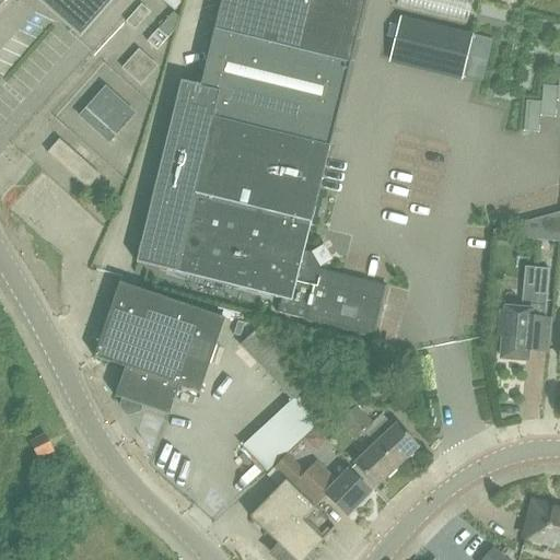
[(0,0),(0,7),(6,0),(38,0),(80,36),(111,0),(0,0)]
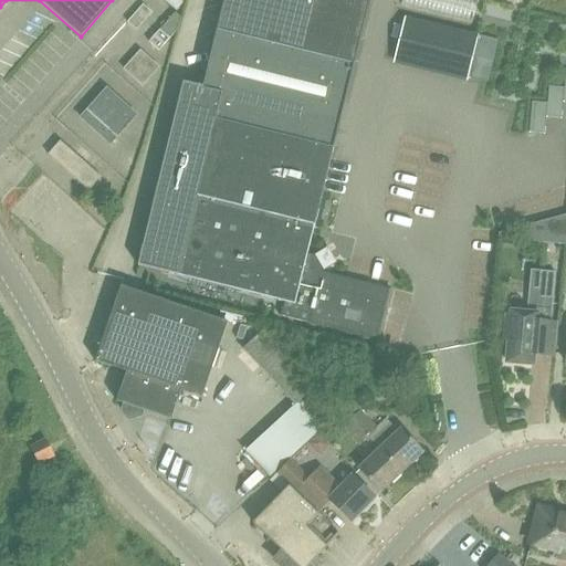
[(306,254),(369,0),(224,0),(203,83),(177,82),(129,273),(176,284),(177,274),(284,301),(281,315),(377,338),(390,287),(322,271),(334,261),(326,249),(315,255),(306,254)]
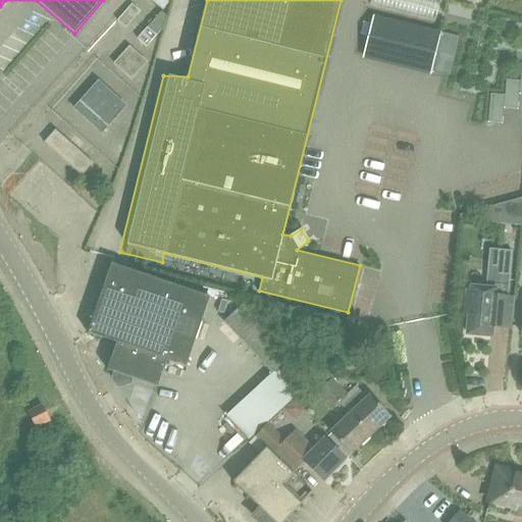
[(361,0),(362,2),(509,39),(518,0),(361,0)]
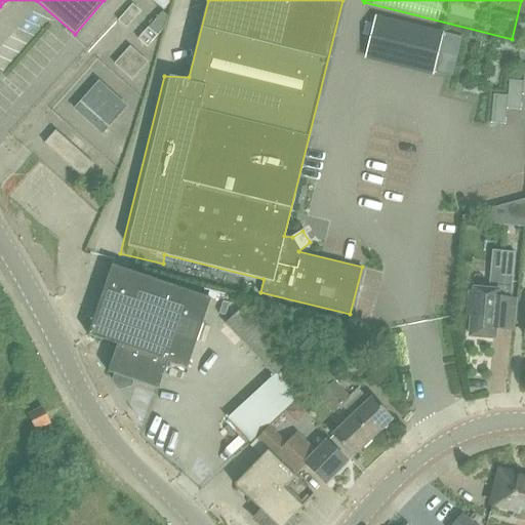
[(139,31),(152,11),(139,4),(128,24),(139,31)]
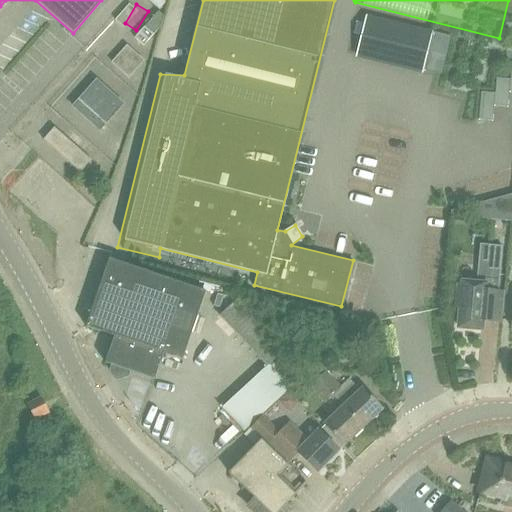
[(158,11),(144,27),(135,37),(143,45),(153,34),(159,28),(163,16),(158,11)]
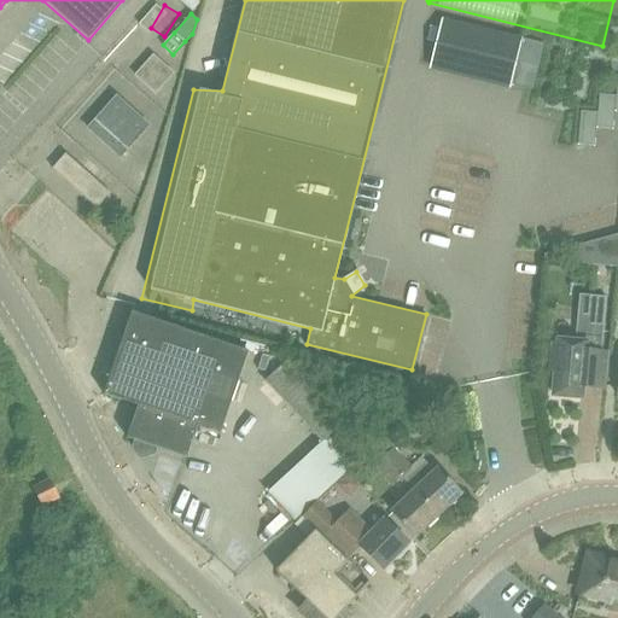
[(442,18),(429,69),(509,88),(511,87),(534,92),(544,46),(522,40),(523,38),(442,18)]
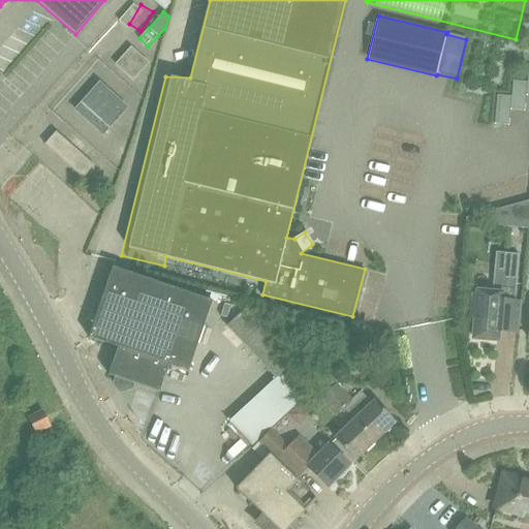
[(117,63),(133,79),(148,62),(131,47),(117,63)]
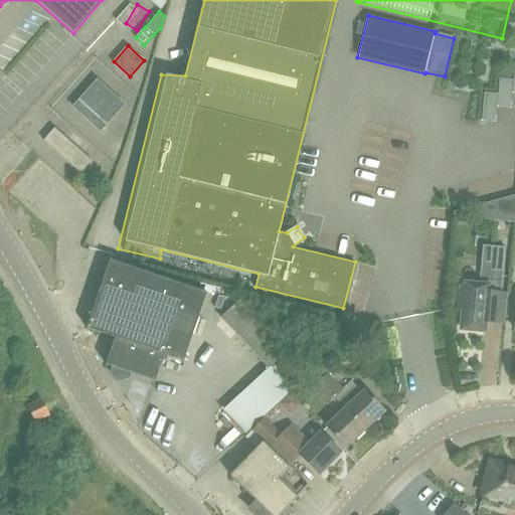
[(499,78),(498,93),(497,106),(511,108),(512,92),(513,81),(499,78)]
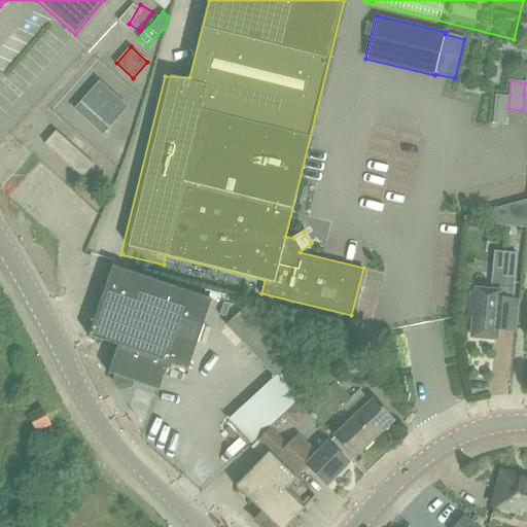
[(75,109),(103,133),(127,106),(100,81),(75,109)]
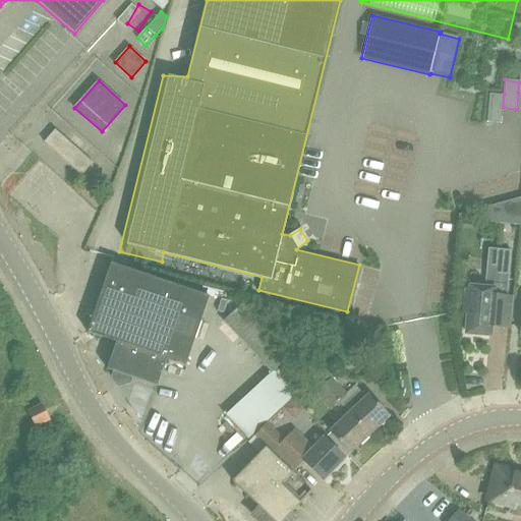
[(489,94),(487,121),(502,123),(504,94),(489,94)]
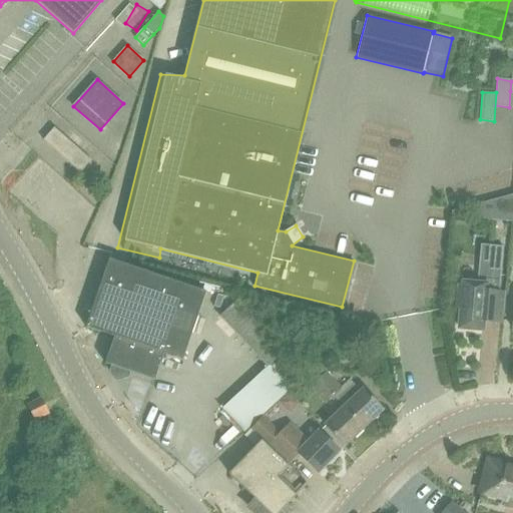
[(73,143),(65,136),(54,126),(43,139),(80,171),(91,159),(73,143)]
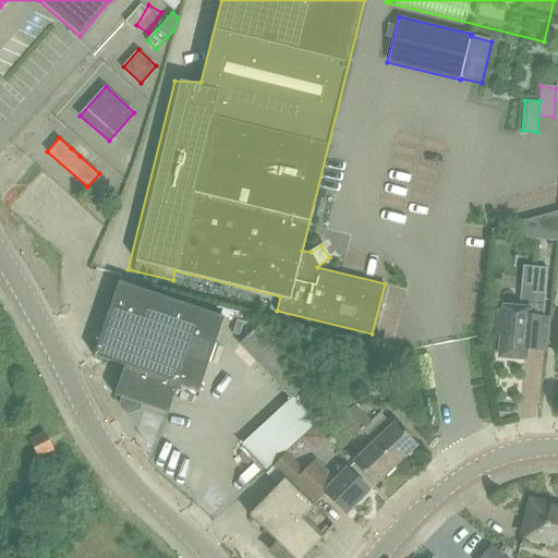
[(557,209),(540,215),(537,238),(557,240),(557,226),(557,209)]
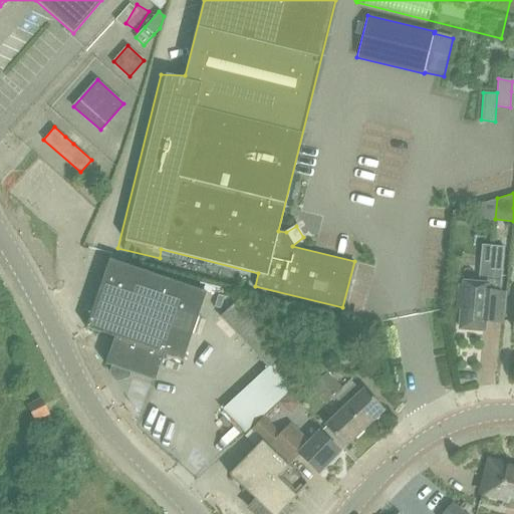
[(461,328),(483,330),(486,301),(499,302),(504,246),(482,244),(478,283),(465,282),(465,285),(461,285),(459,308),(463,309),(461,328)]
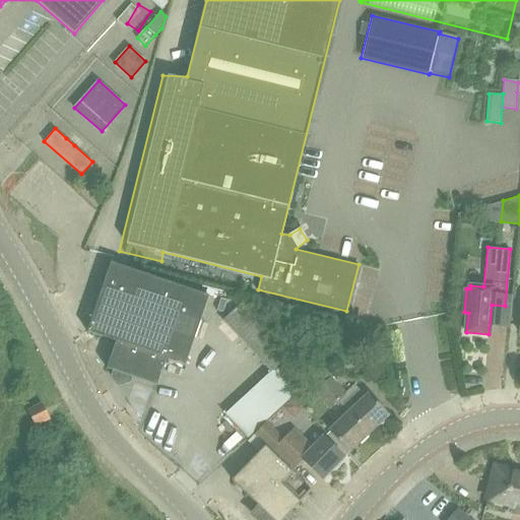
[(209,296),(112,262),(87,331),(117,341),(108,368),(157,385),(167,358),(186,365),(209,296)]
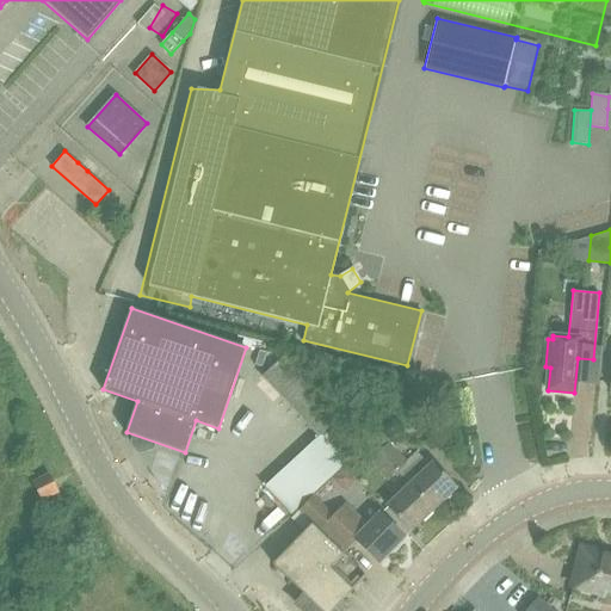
[(396,471),(397,471),(409,486),(432,510),(456,487),(433,463),(431,466),(417,451),(407,461),(395,448),(397,445),(393,440),(390,442),(376,426),(365,438),(378,452),(396,471)]
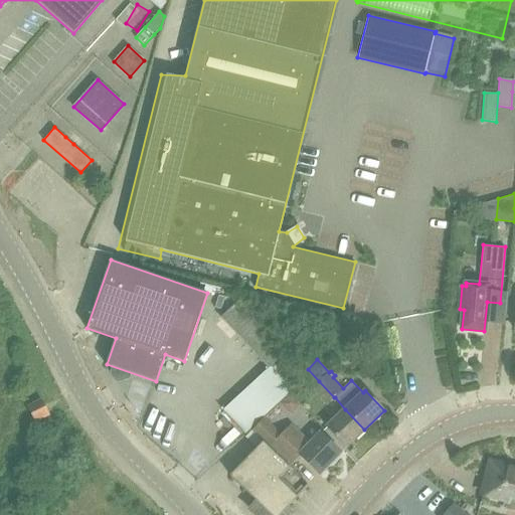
[(326,405),(334,397),(319,381),(311,389),(326,405)]
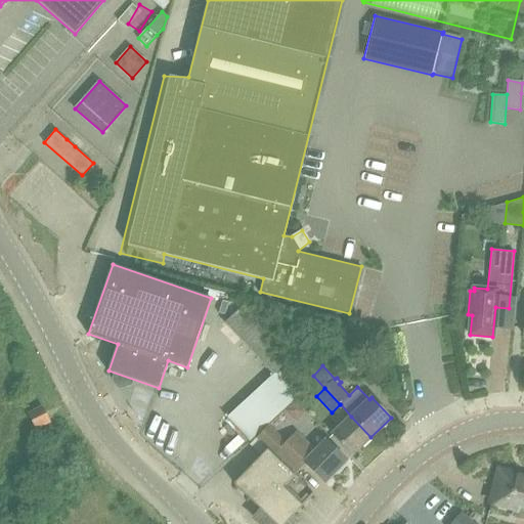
[(36,428),(50,421),(43,406),(29,413),(36,428)]
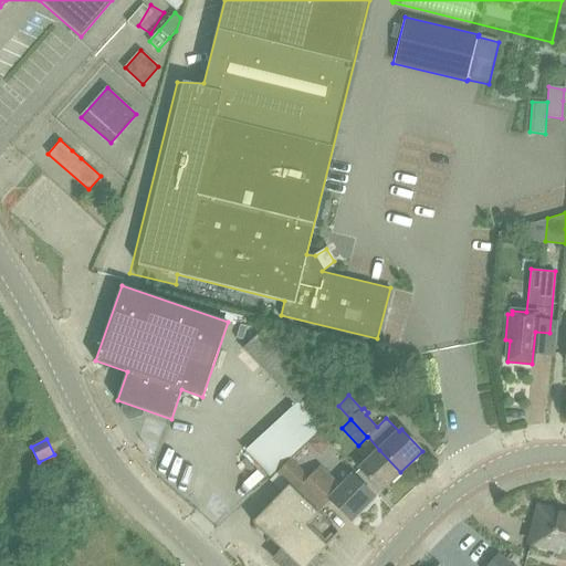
[(380,491),(400,472),(379,450),(359,469),(380,491)]
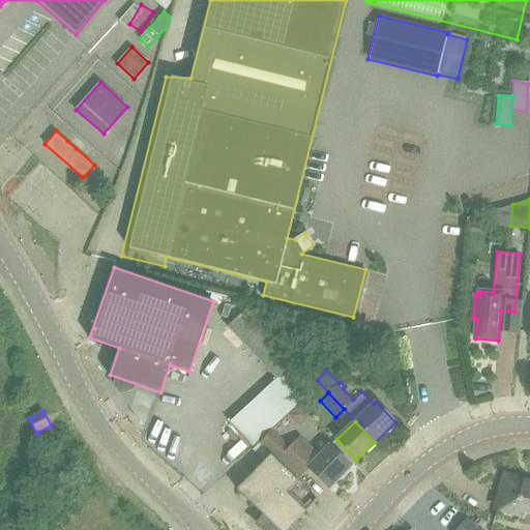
[(271,452),(297,478),(299,479),(310,468),(329,487),(350,465),(329,445),(319,455),(299,437),(290,447),(271,430),(259,441),(271,452)]
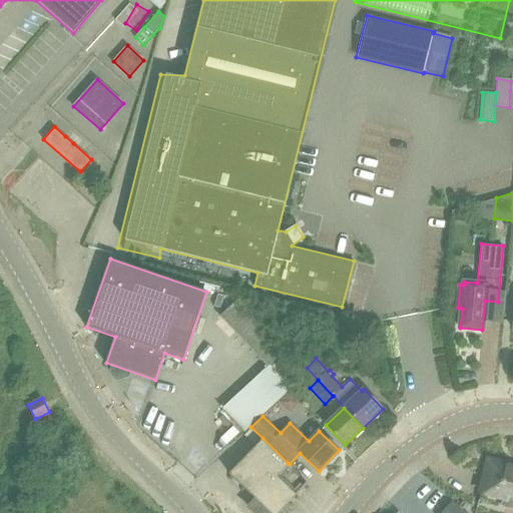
[(249,507),(257,512),(289,512),(293,509),(287,505),(308,483),(262,439),(229,473),(257,499),(249,507)]
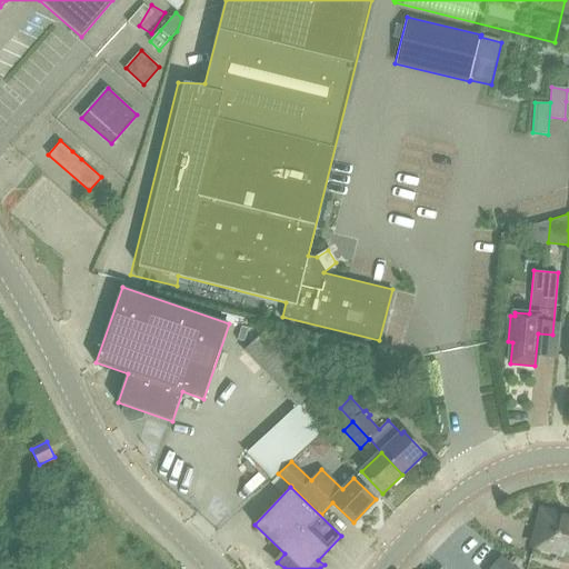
[(568,517),(542,510),(533,546),(561,553),(559,561),(568,563),(568,517)]
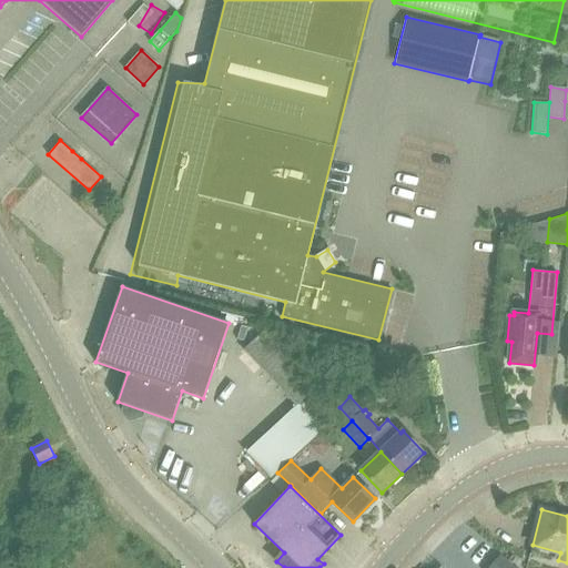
[(488,567),(515,567),(499,555),(488,567)]
